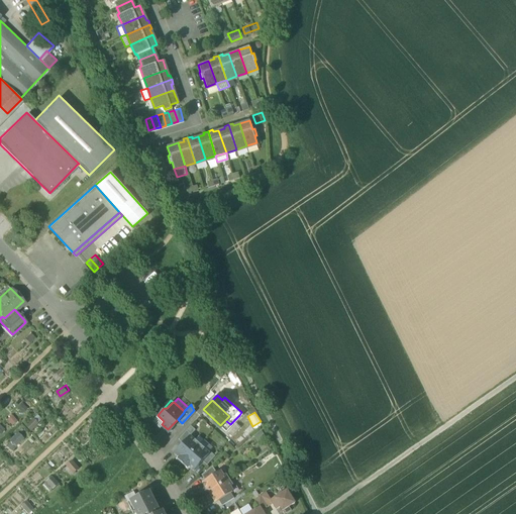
[(160,426),(162,424),(164,421),(158,415),(157,414),(151,419),(160,426)]
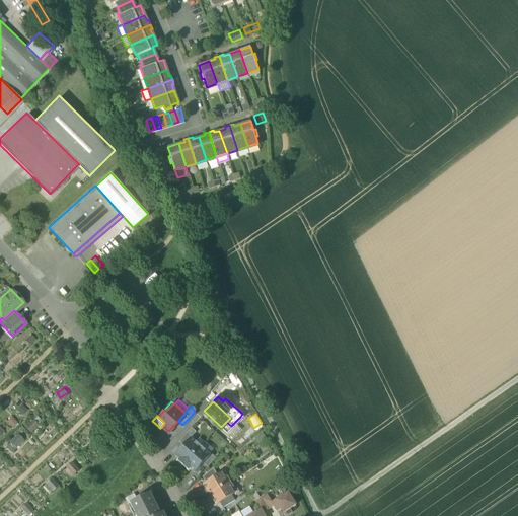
[(226,432),(231,426),(226,422),(221,427),(226,432)]
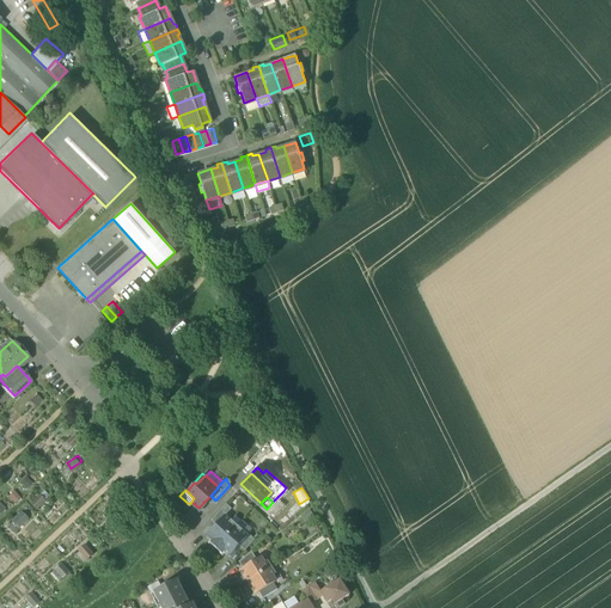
[(273,502),(267,509),(273,514),(283,503),(277,497),(273,502)]
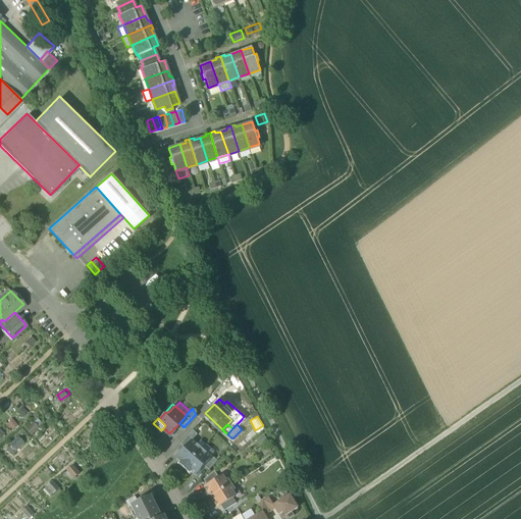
[(188,432),(193,436),(197,432),(192,428),(188,432)]
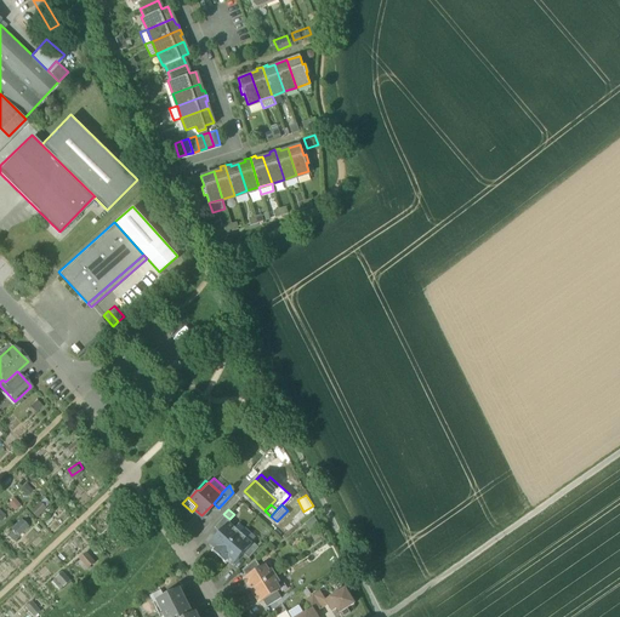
[(219,530),(228,520),(229,519),(223,514),(214,525),(219,530)]
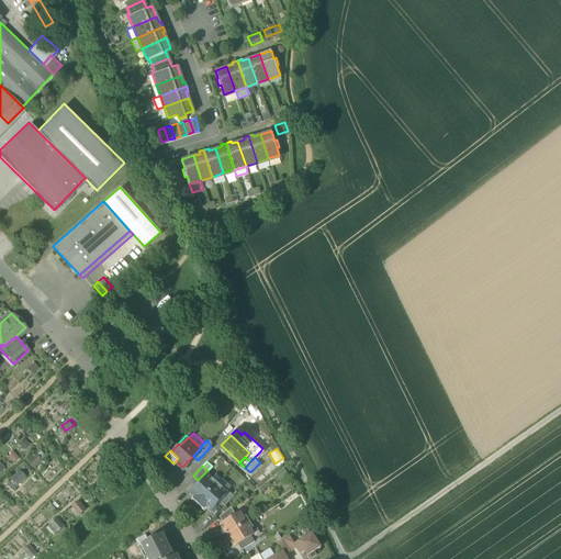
[(20,467),(10,476),(17,481),(25,473),(20,467)]
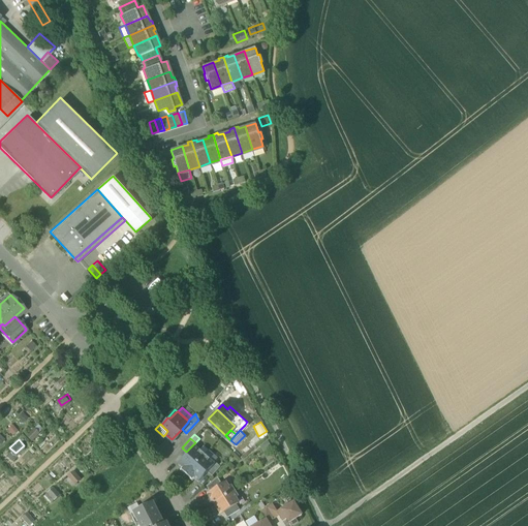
[(267,439),(258,444),(264,451),(271,444),(267,439)]
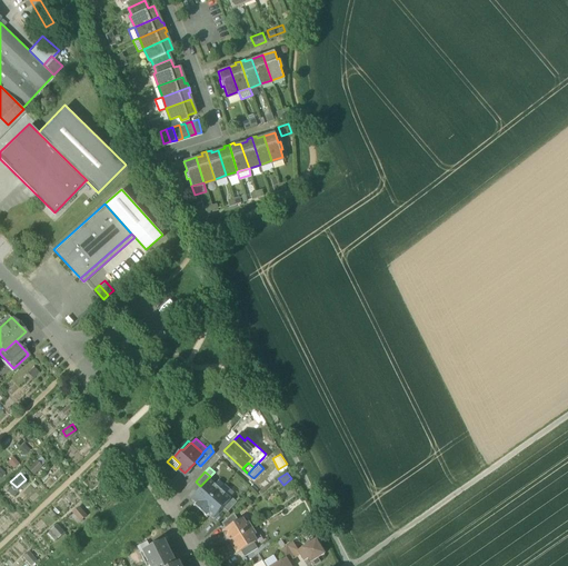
[(195,504),(200,509),(219,487),(209,477),(200,486),(199,488),(191,497),(196,502),(195,504)]
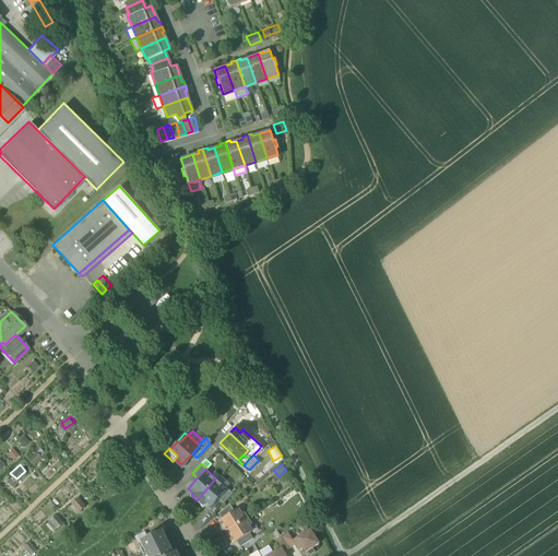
[(220,474),(215,478),(225,487),(229,483),(220,474)]
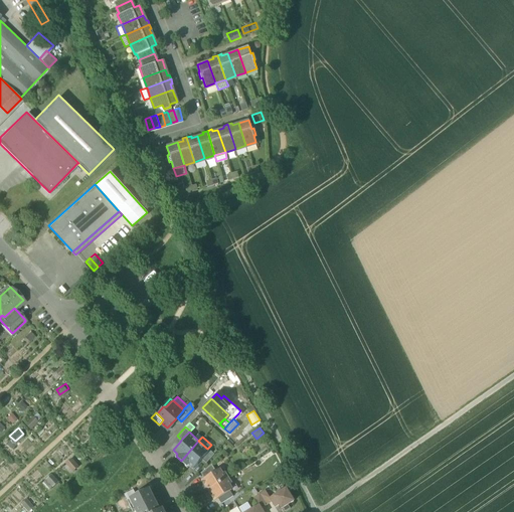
[(207,449),(198,441),(181,461),(186,465),(187,463),(192,467),(199,459),(199,460),(201,458),(208,450),(207,449)]
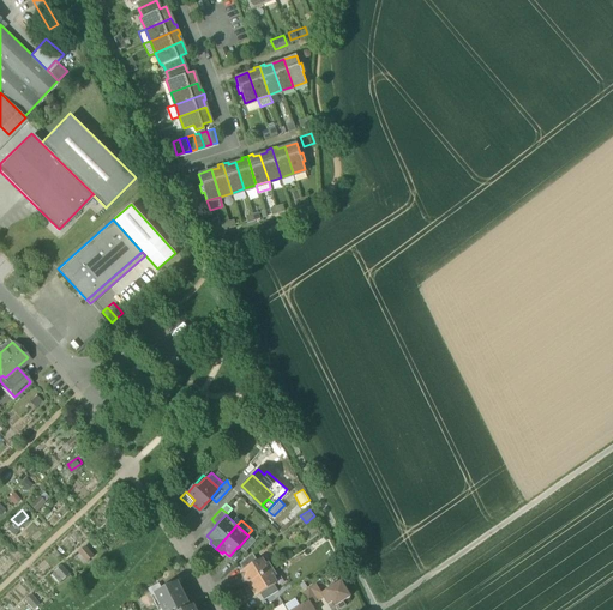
[(240,545),(245,550),(254,539),(250,535),(248,536),(240,545)]
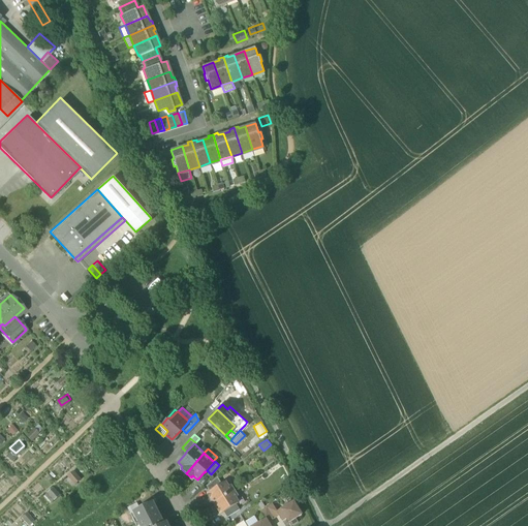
[(72,470),(65,474),(70,484),(78,480),(72,470)]
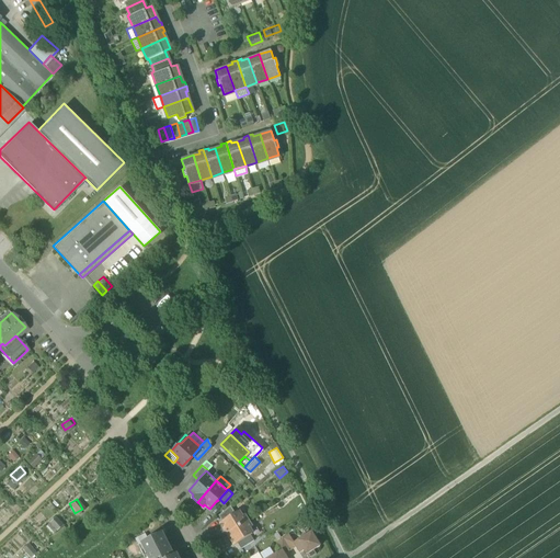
[(217,513),(221,520),(235,511),(229,503),(217,513)]
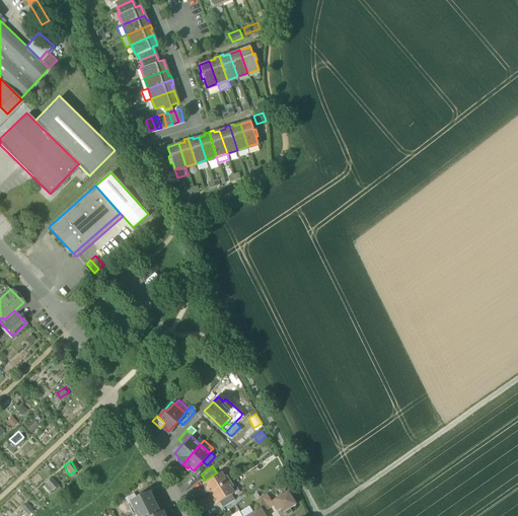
[(206,486),(210,492),(228,480),(225,474),(223,475),(220,470),(217,472),(205,481),(203,482),(204,483),(203,484),(205,487),(206,486)]
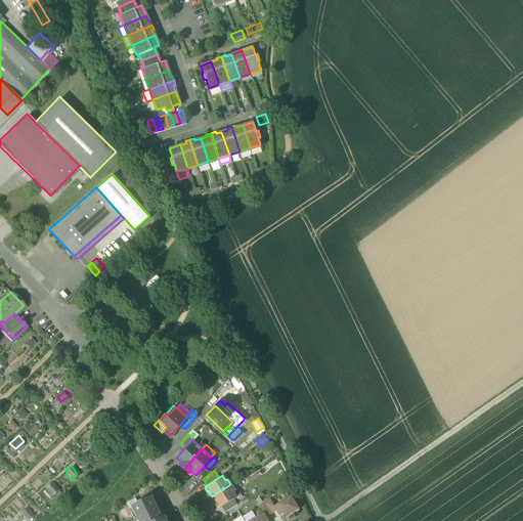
[(50,494),(58,487),(52,480),(44,487),(50,494)]
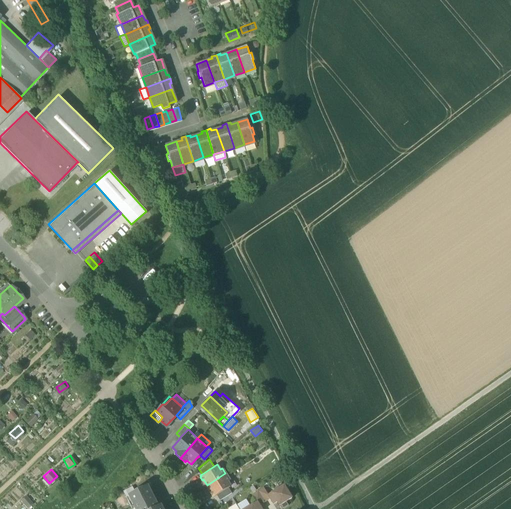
[(229,479),(225,473),(207,485),(210,491),(209,491),(211,494),(212,494),(213,495),(216,493),(228,486),(230,485),(227,480),(229,479)]
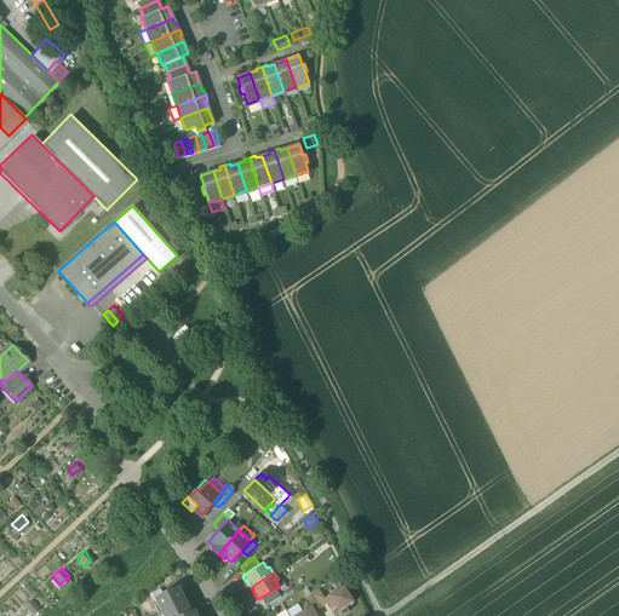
[(301,587),(305,596),(311,592),(307,583),(301,587)]
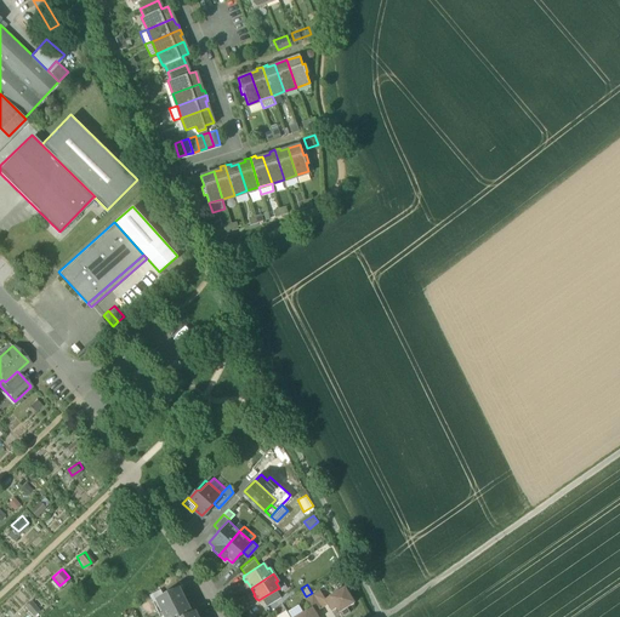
[(335,606),(339,611),(346,605),(353,601),(343,586),(324,598),(326,603),(329,606),(334,604),(335,606)]
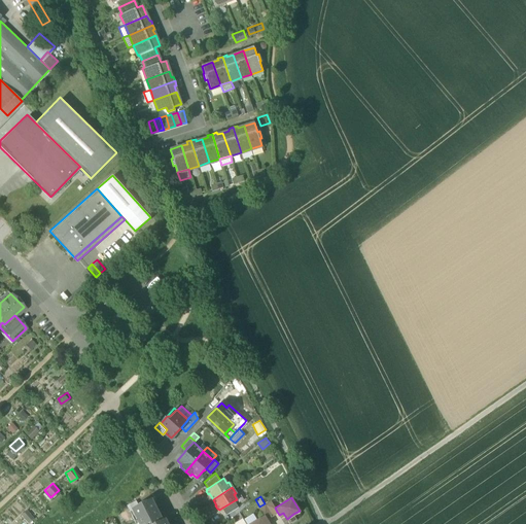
[(137,519),(151,512),(148,507),(152,504),(149,500),(152,498),(138,504),(132,509),(137,519)]
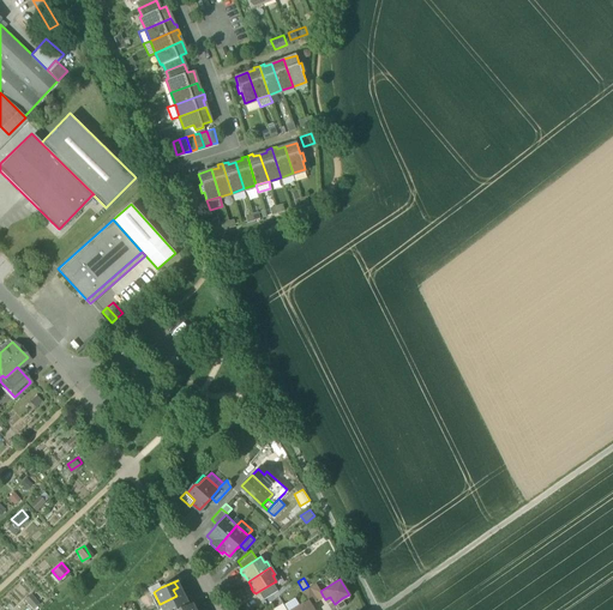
[(184,592),(178,580),(174,583),(178,587),(173,590),(176,596),(184,592)]
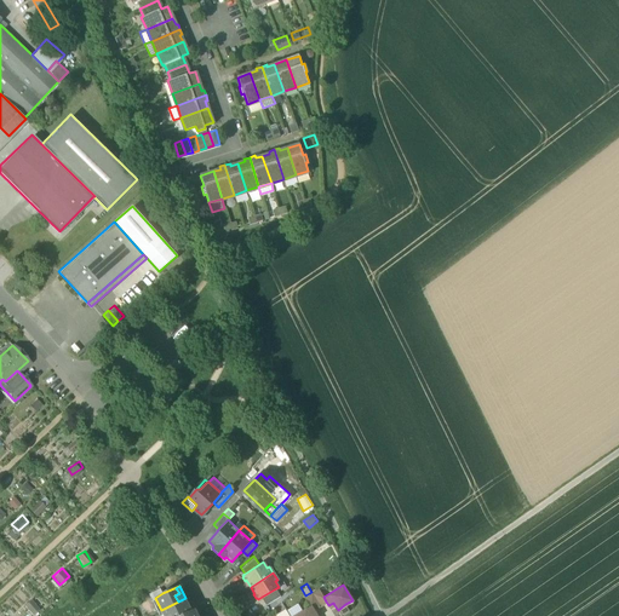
[(152,599),(155,598),(162,593),(159,587),(149,592),(152,599)]
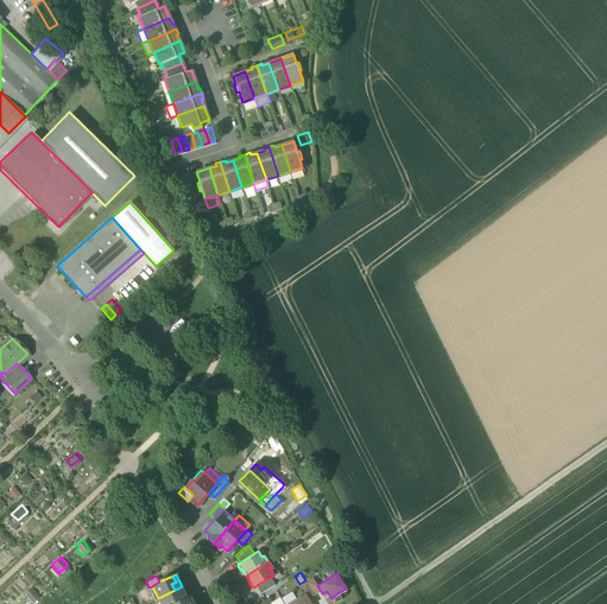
[(257,585),(260,591),(274,583),(271,577),(257,585)]
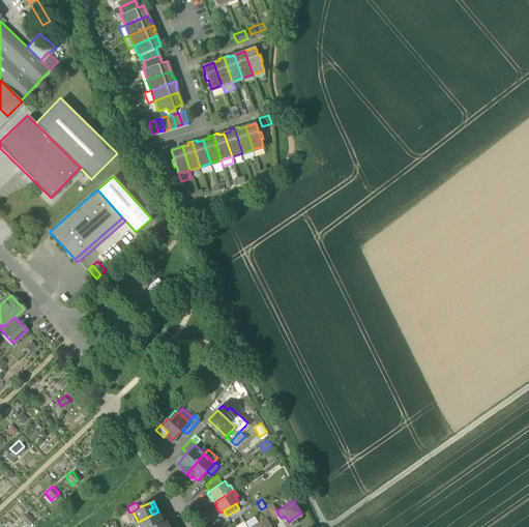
[(272,503),(266,506),(273,518),(278,515),(276,510),(272,503)]
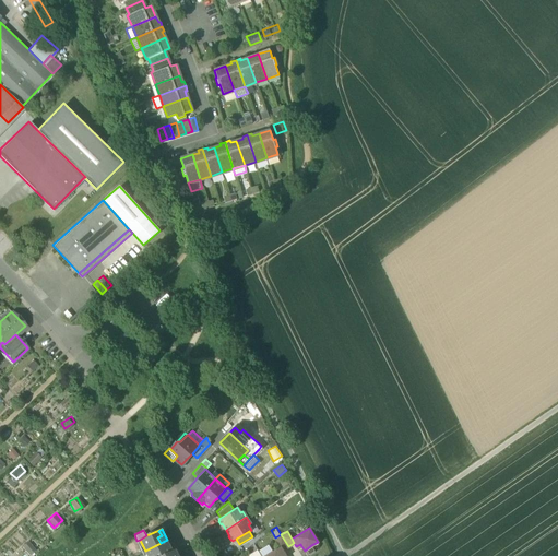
[(283,549),(288,546),(281,534),(275,537),(275,539),(280,546),(281,546),(283,549)]
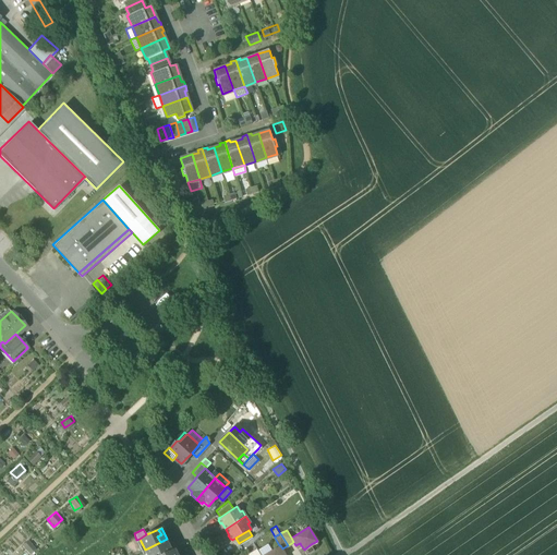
[(22,543),(29,552),(40,543),(33,534),(22,543)]
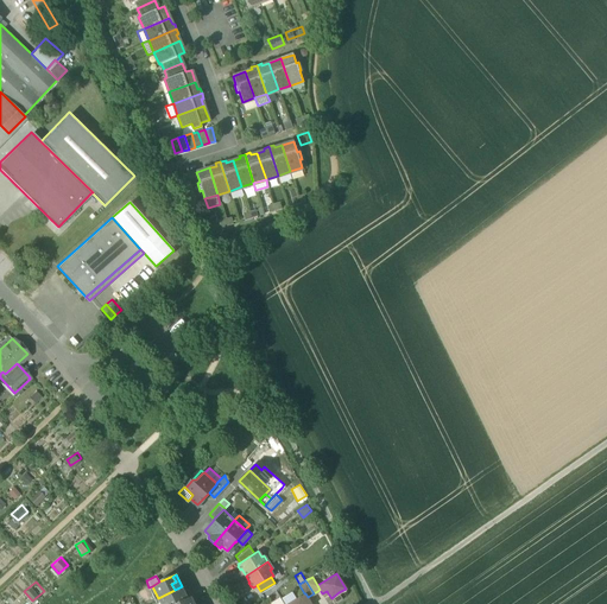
[(182,586),(175,590),(178,596),(182,595),(184,599),(188,598),(182,586)]
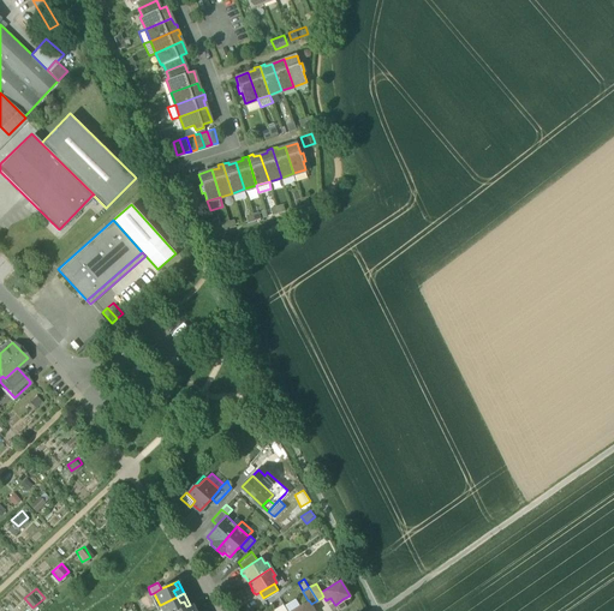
[(179,610),(190,606),(190,605),(186,606),(184,601),(180,603),(177,597),(160,605),(162,610),(179,610)]
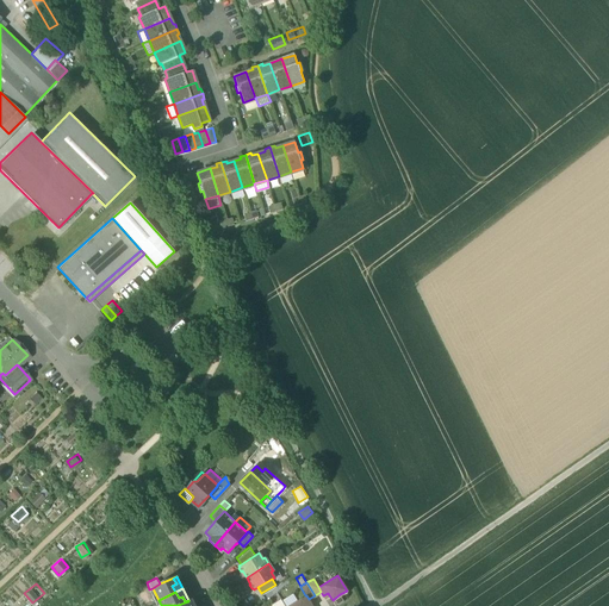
[(292,592),(281,599),(285,605),(287,605),(298,600),(292,592)]
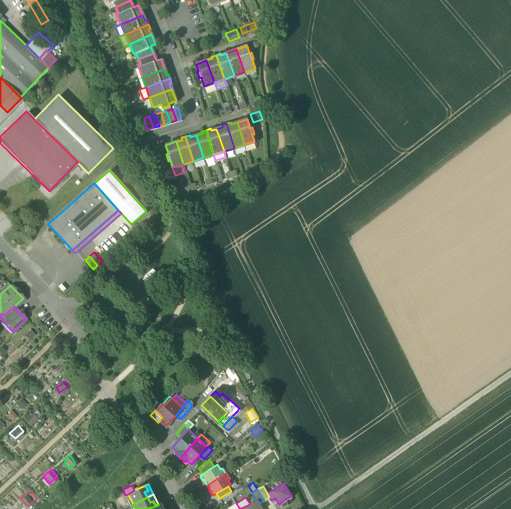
[(250,504),(241,508),(257,508),(261,507),(259,503),(257,500),(256,500),(250,504)]
